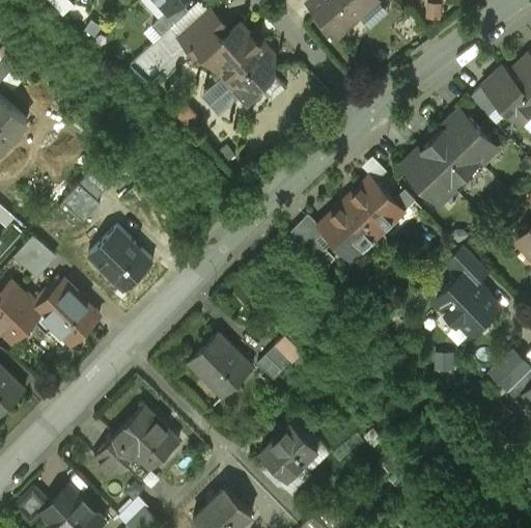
[(72,4),(67,0),(51,0),(62,12),(72,4)]
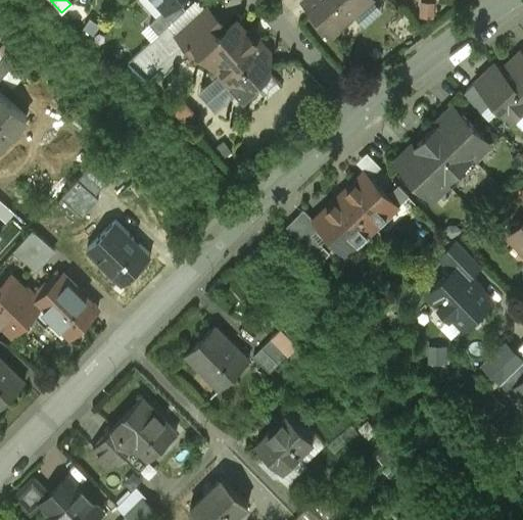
[(146,0),(160,15),(174,3),(177,0),(146,0)]
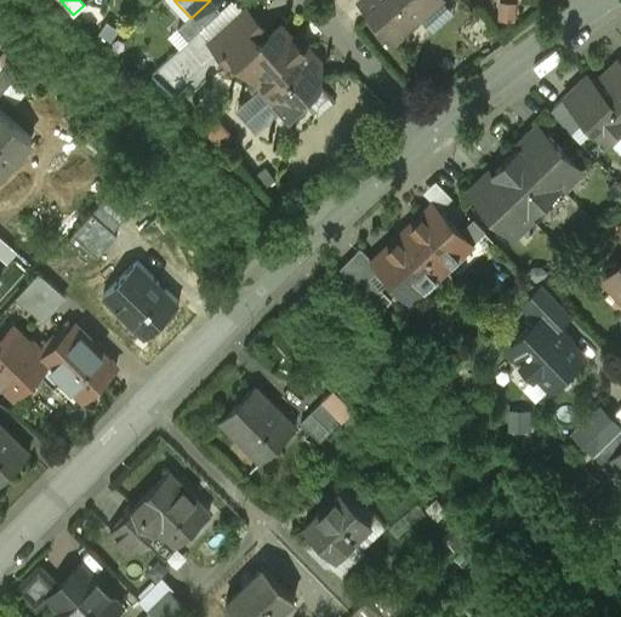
[(364,0),(360,5),(374,20),(379,16),(398,38),(439,0),(364,0)]
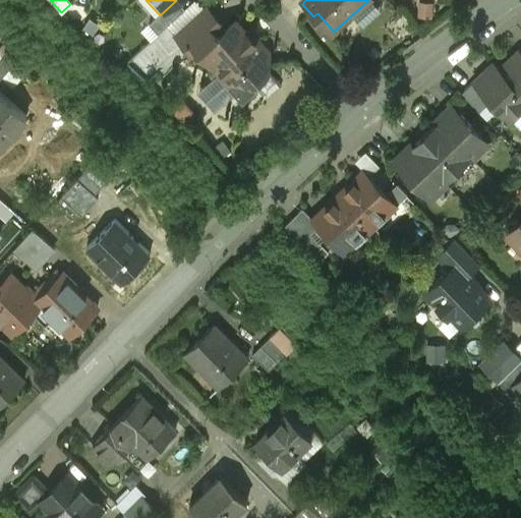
[(173,3),(160,15),(147,26),(156,37),(181,13),(173,3)]
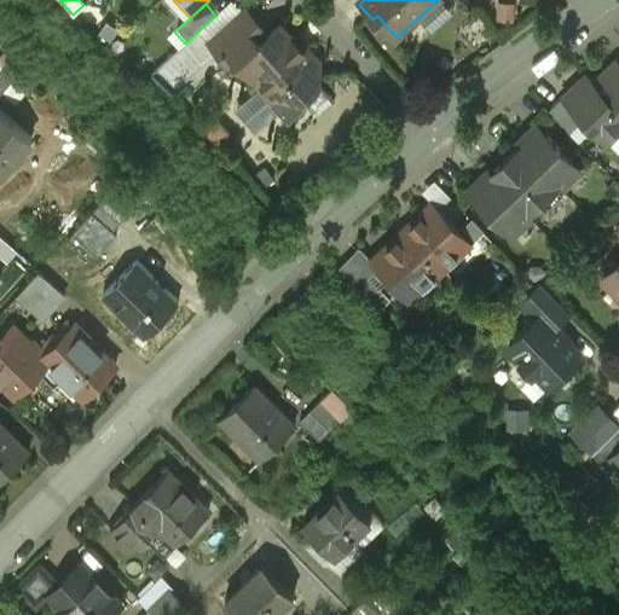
[(243,11),(207,44),(229,68),(235,62),(265,35),(243,11)]
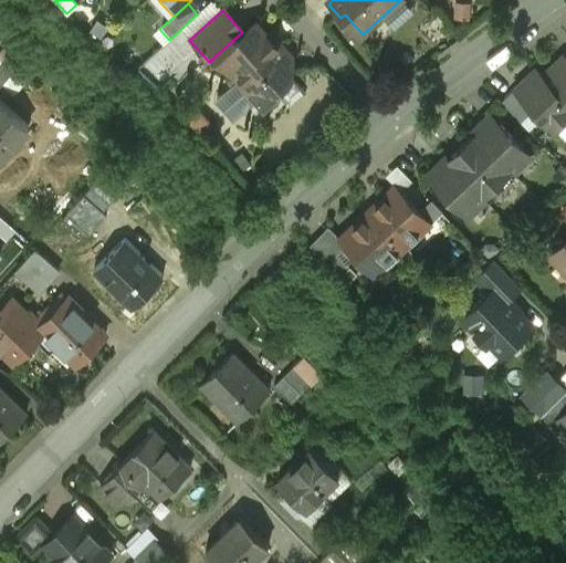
[(255,25),(244,35),(242,32),(215,56),(247,94),(252,89),(280,90),(290,81),(290,69),(283,61),(285,59),(286,54),(280,48),(275,47),(255,25)]
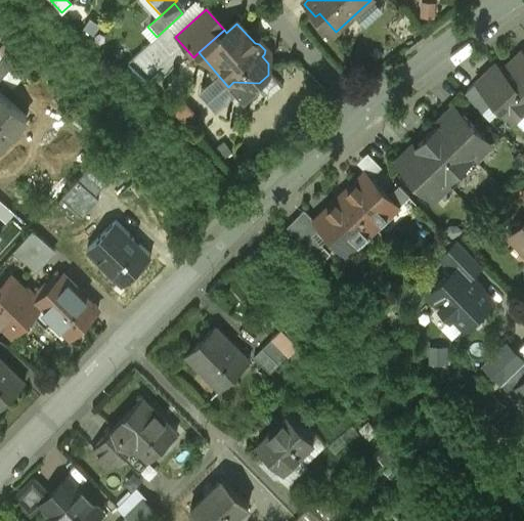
[(523,55),(523,54),(522,54),(503,73),(523,95),(523,55)]
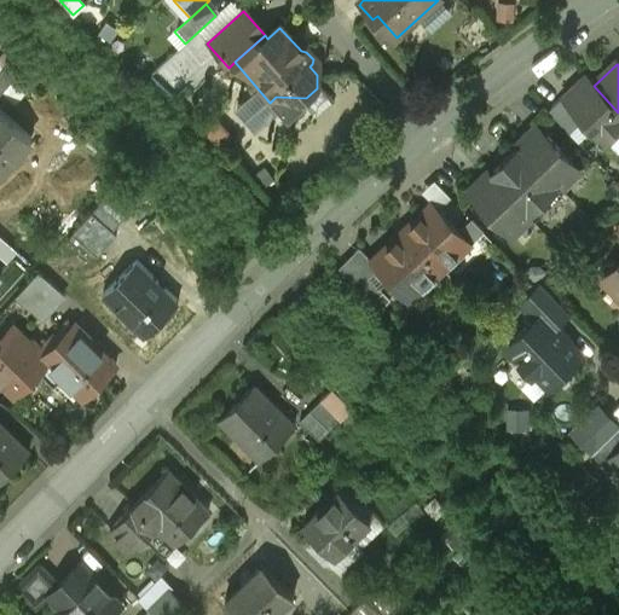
[(0,96),(15,80),(4,70),(0,74),(0,96)]
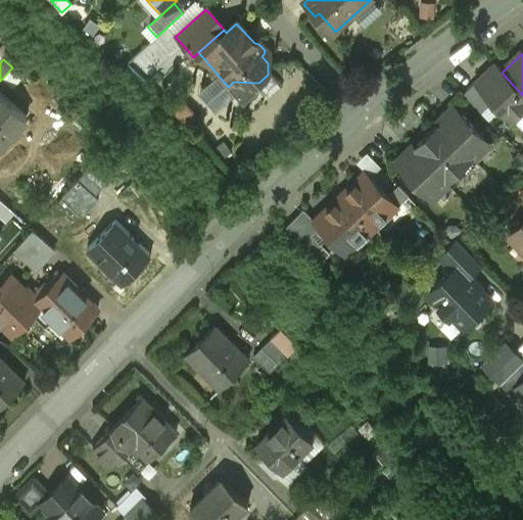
[(522,95),(502,73),(496,66),(476,85),(475,86),(492,103),(511,123),(522,110),(522,95)]
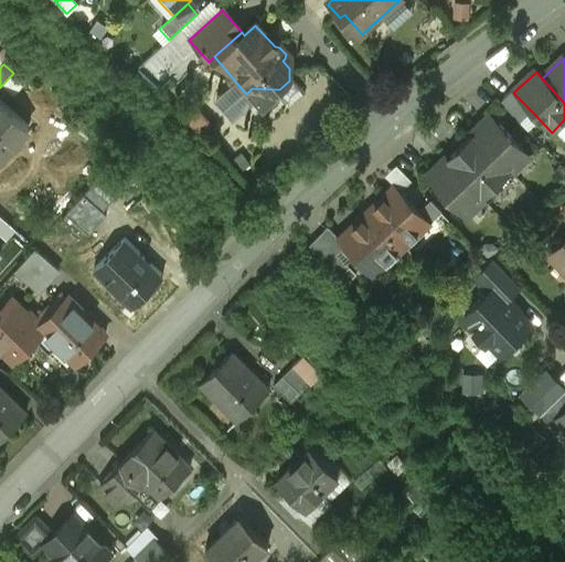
[(532,112),(513,93),(514,92),(513,91),(500,103),(520,124),(532,112)]
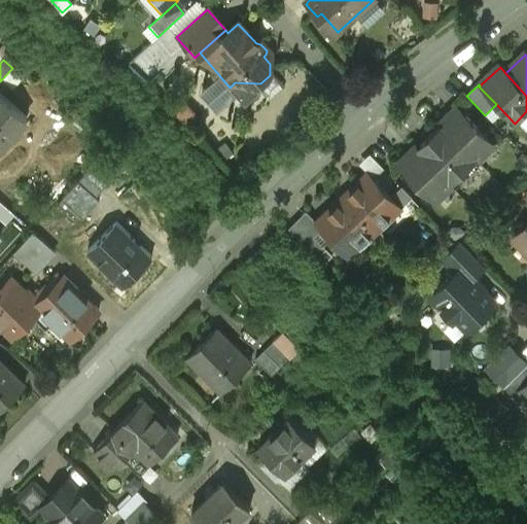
[(0,95),(0,150),(28,120),(0,95)]
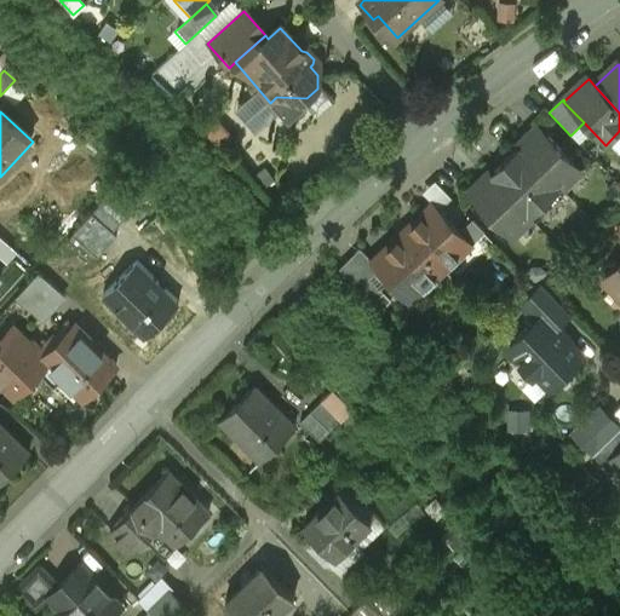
[(580,172),(538,127),(469,194),(511,237),(580,172)]
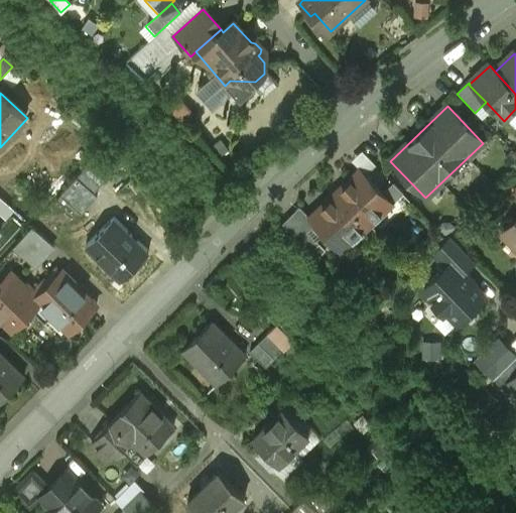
[(100,185),(83,170),(75,179),(92,195),(100,185)]
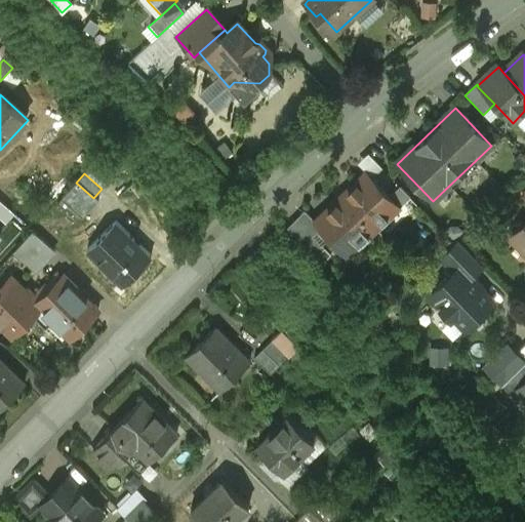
[(399,209),(366,174),(342,197),(375,231),(399,209)]
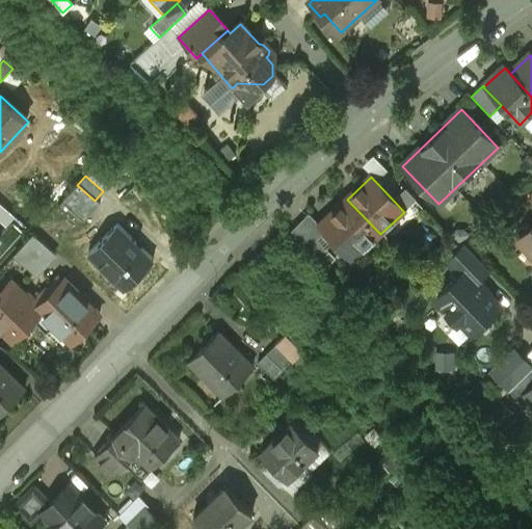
[(95,201),(77,185),(61,203),(82,221),(98,204),(95,201)]
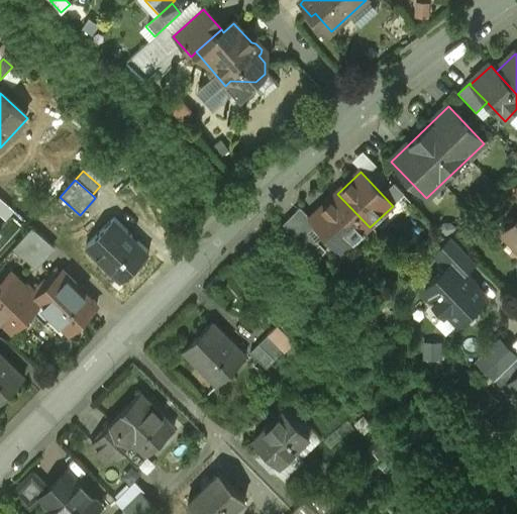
[(370,227),(337,194),(309,221),(341,254),(353,243),(355,246),(366,236),(364,234),(370,227)]
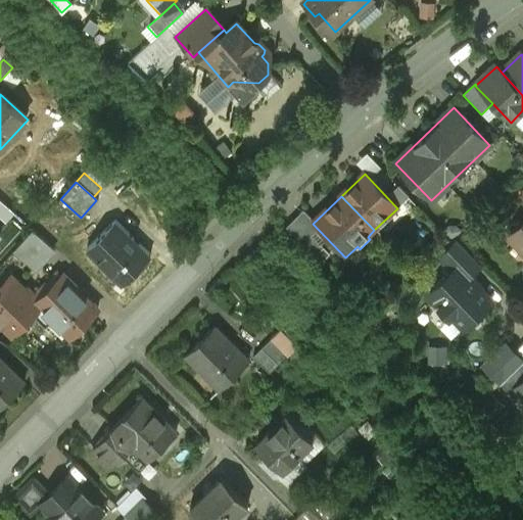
[(522,222),(511,234),(522,245),(522,250),(522,251),(522,222)]
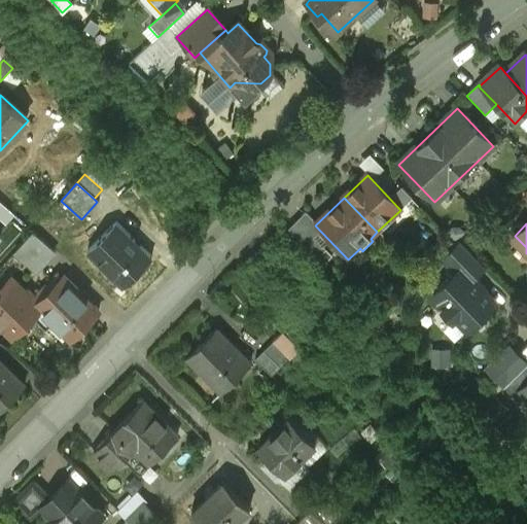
[(115,224),(86,254),(121,288),(150,259),(115,224)]
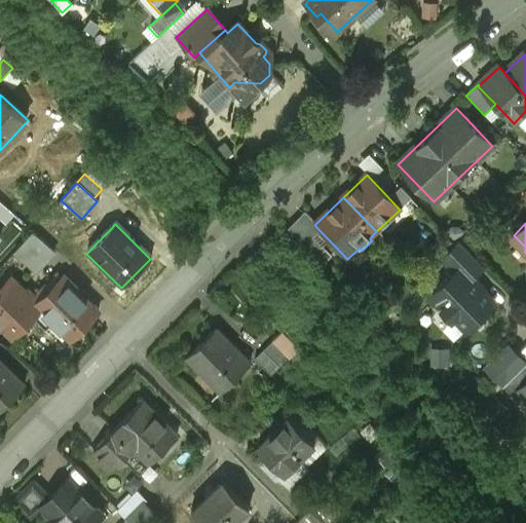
[(53,252),(32,232),(14,252),(36,271),(53,252)]
